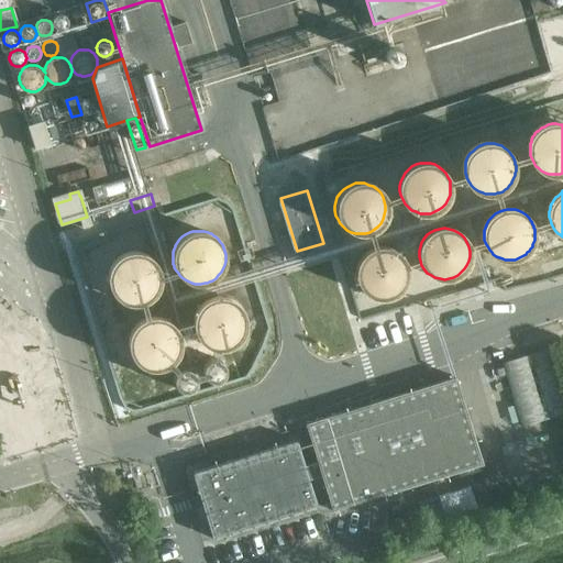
[(366,252),(362,255),(360,258),(356,262),(355,266),(354,272),(354,276),(355,280),(356,285),(360,289),(363,293),(366,295),(371,297),(375,298),(379,299),(384,298),(388,297),(393,295),(397,293),(399,288),(403,285),(404,280),(405,276),(405,271),(404,266),(403,262),(399,258),(396,255),(393,252),(388,250),(384,249),(379,249),(375,249),(371,250),(366,252)]
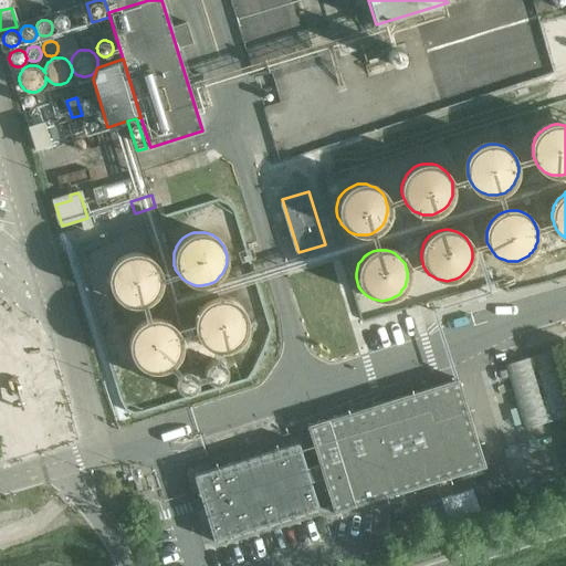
[(157,265),(156,263),(155,262),(153,260),(150,258),(148,257),(145,254),(140,253),(138,253),(135,253),(132,253),(127,254),(124,255),(119,258),(116,260),(115,262),(114,263),(112,266),(111,269),(109,270),(109,271),(108,274),(108,275),(108,279),(108,281),(108,283),(109,285),(109,287),(111,290),(112,292),(113,295),(115,296),(117,299),(121,302),(123,303),(125,304),(128,305),(132,305),(134,306),(138,305),(140,305),(144,304),(146,303),(148,302),(150,301),(153,299),(155,296),(156,294),(158,292),(159,290),(160,287),(160,286),(161,283),(161,282),(161,280),(161,276),(160,274),(160,271),(159,270),(158,268),(157,265)]
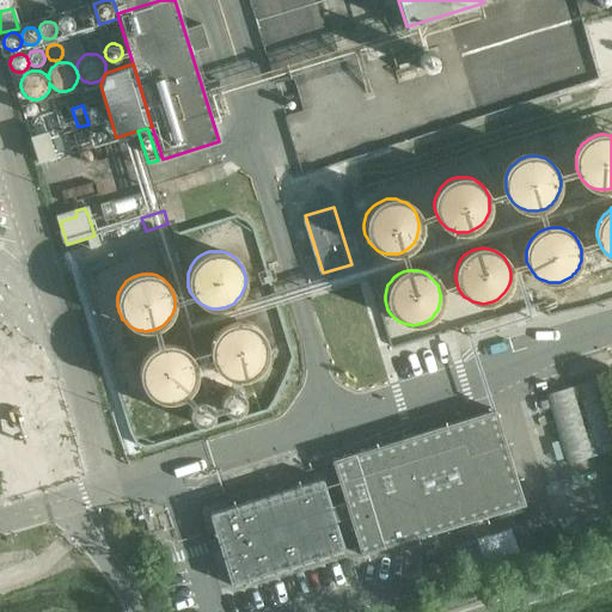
[(232,323),(228,324),(225,326),(222,328),(219,330),(216,332),(216,334),(214,336),(213,338),(212,342),(212,343),(210,346),(210,349),(210,352),(210,353),(210,355),(212,357),(212,360),(214,365),(215,367),(218,371),(220,372),(224,375),(226,377),(228,378),(232,379),(236,379),(239,379),(242,379),(246,379),(250,377),(254,375),(256,374),(259,372),(261,369),(263,366),(265,363),(265,360),(267,359),(267,356),(268,355),(268,352),(268,349),(267,346),(267,344),(267,342),(265,340),(263,336),(261,332),(259,330),(256,328),(252,325),(248,324),(245,323),(243,323),(238,322),(234,323),(232,323)]
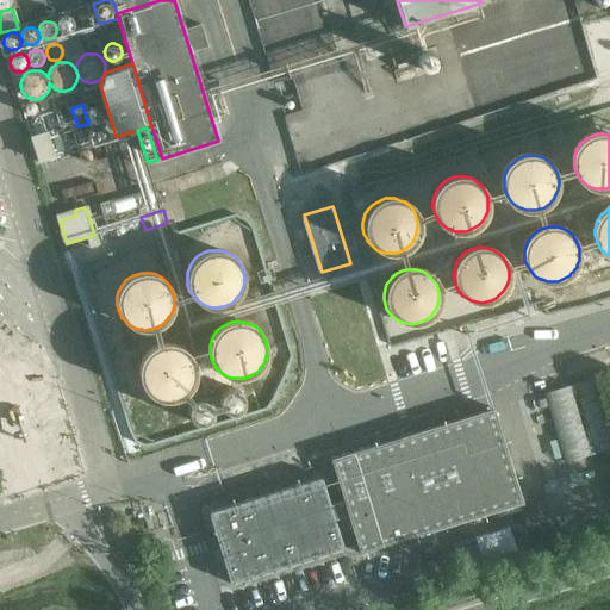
[(167,343),(163,343),(160,344),(155,346),(151,348),(149,349),(148,352),(144,355),(142,359),(141,361),(141,365),(139,367),(139,368),(139,371),(139,373),(139,377),(139,378),(141,380),(142,383),(144,387),(145,390),(148,392),(150,393),(154,396),(157,398),(161,399),(165,400),(169,400),(172,399),(176,399),(179,398),(181,397),(185,394),(187,392),(191,390),(192,387),(193,384),(194,383),(195,380),(195,378),(197,374),(197,373),(197,369),(197,368),(195,366),(195,365),(195,362),(194,360),(192,356),(191,354),(187,350),(185,349),(181,347),(178,344),(174,343),(170,343),(167,343)]
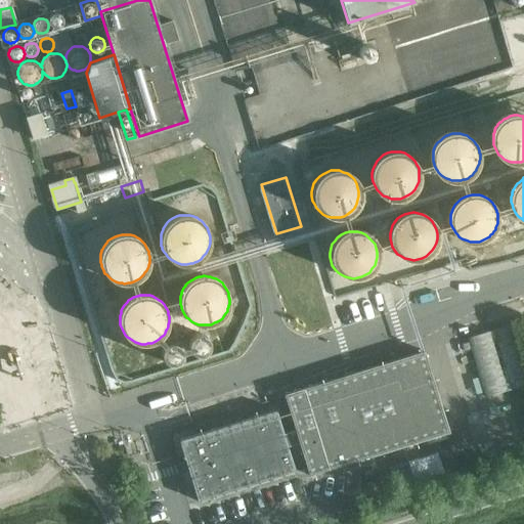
[(523,385),(523,354),(515,323),(468,338),(485,396),(523,385)]
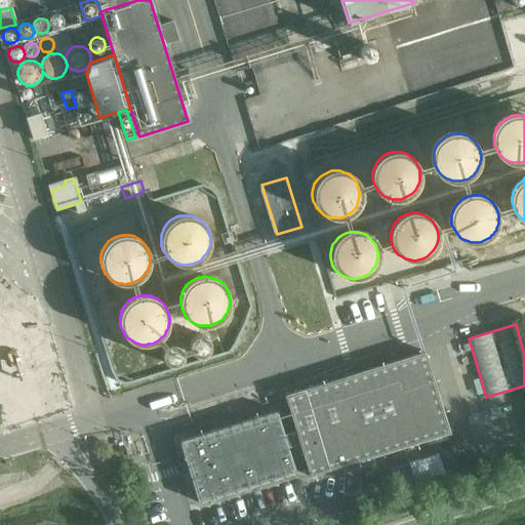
[(449,433),(425,352),(285,395),(295,431),(298,441),(310,476),(449,433)]
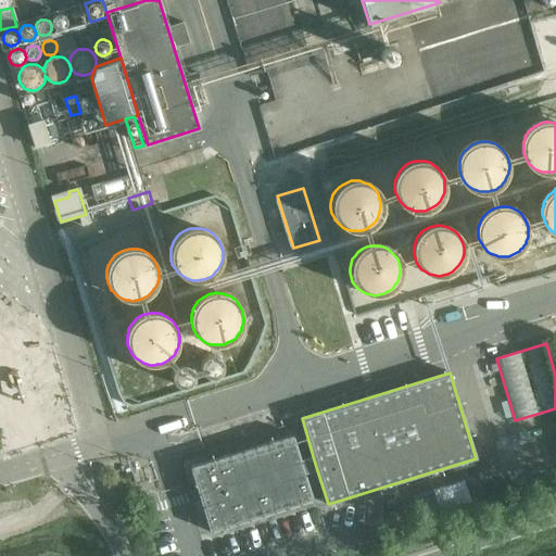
[(508,413),(508,412),(508,411),(507,409),(507,408),(505,408),(504,407),(503,407),(501,408),(500,409),(498,409),(498,411),(498,412),(498,413),(498,414),(498,415),(500,417),(501,417),(502,418),(503,418),(504,418),(505,418),(506,417),(507,416),(508,415),(508,414),(508,413)]
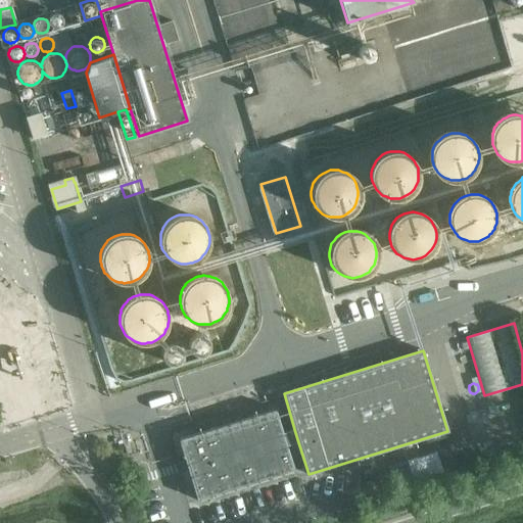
[(522,409),(522,396),(511,400),(515,412),(522,409)]
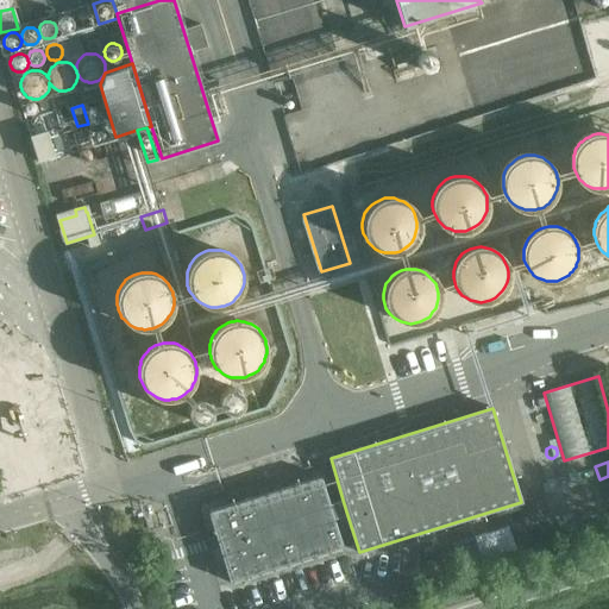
[(594,481),(590,468),(546,481),(550,494),(594,481)]
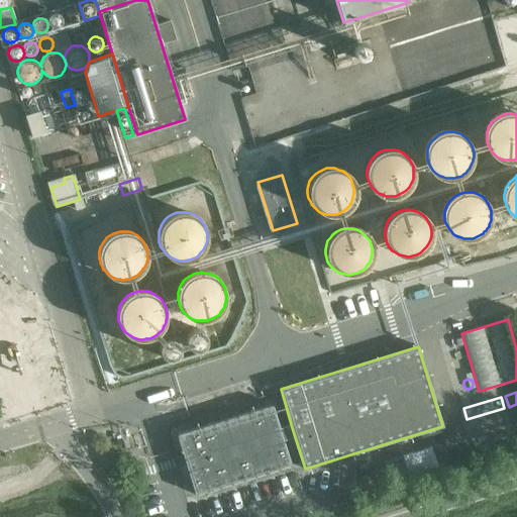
[(284,441),(294,434),(291,424),(280,428),(273,405),(177,434),(195,495),(291,464),(284,441)]
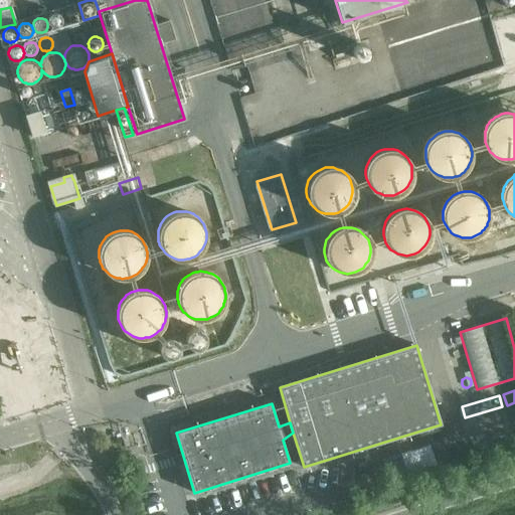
[(431,471),(423,446),(378,458),(385,482),(423,471),(424,473),(431,471)]
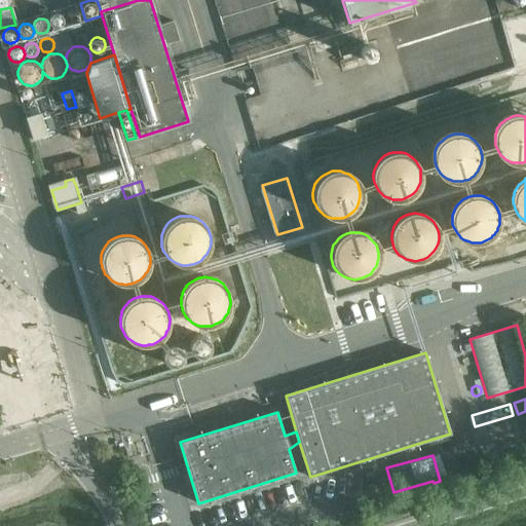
[(385,494),(378,471),(342,482),(349,505),(385,494)]
